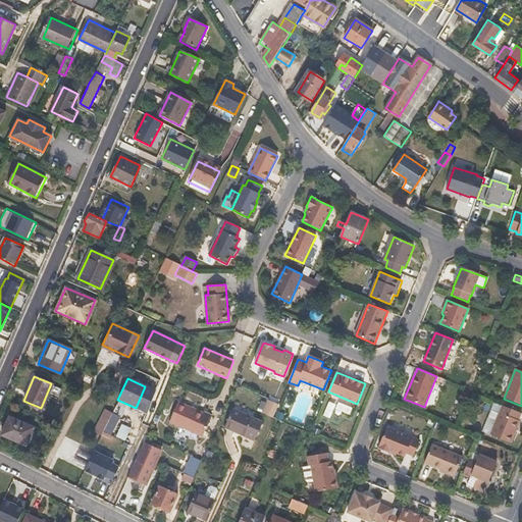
[(146,413),(156,390),(145,386),(136,408),(146,413)]
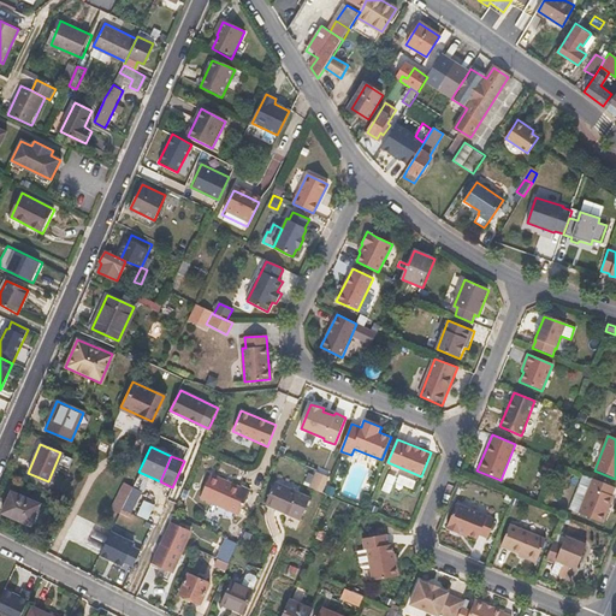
[(324,491),(329,478),(318,474),(315,473),(311,485),(324,491)]
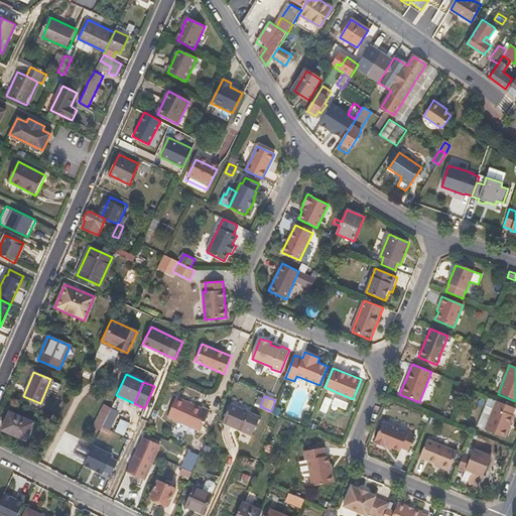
[(320,411),(328,413),(333,398),(326,396),(320,411)]
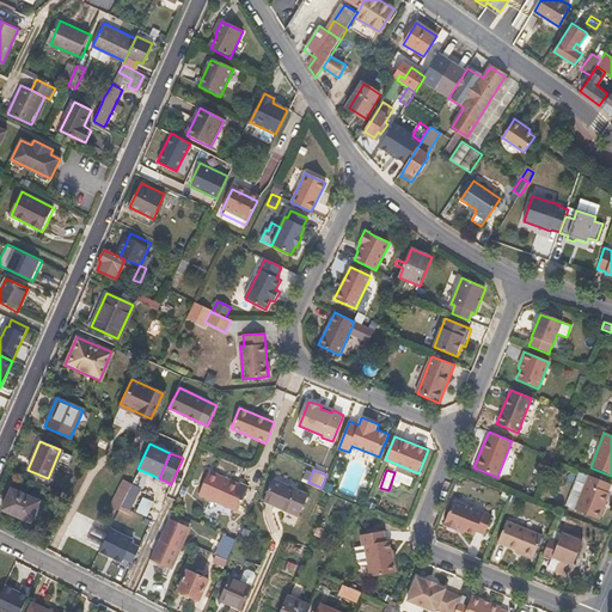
[(238,512),(249,487),(240,483),(238,483),(209,471),(200,494),(238,512)]
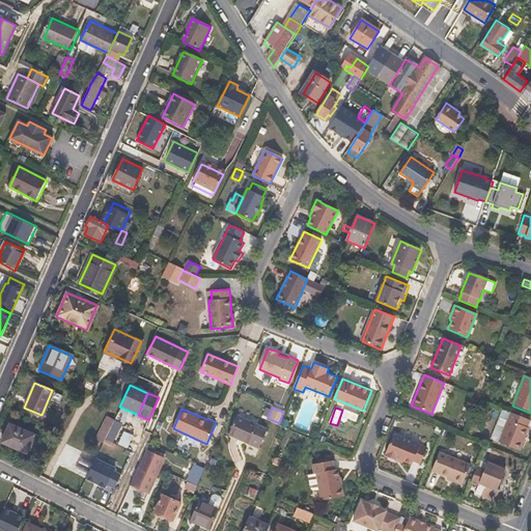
[(344,409),(342,417),(357,421),(360,414),(344,409)]
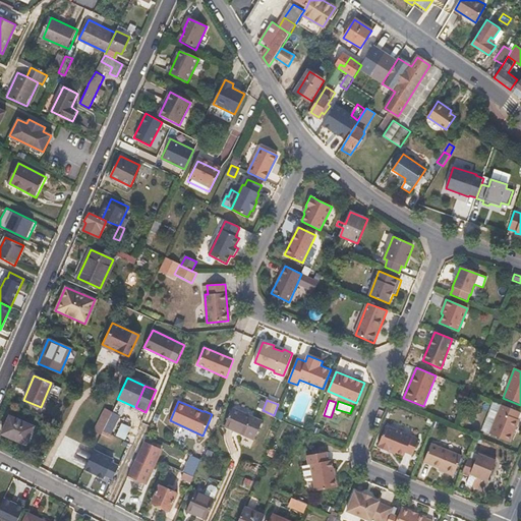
[(224,426),(250,438),(261,443),(269,424),(250,416),(252,411),(235,403),(233,408),(232,408),(224,426)]
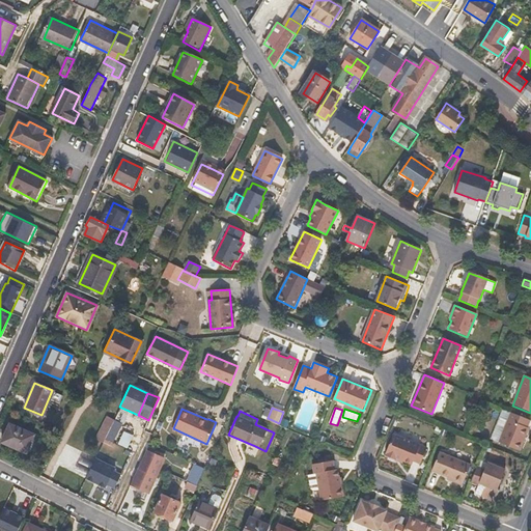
[(520,451),(529,429),(528,428),(530,420),(511,412),(499,443),(520,451)]
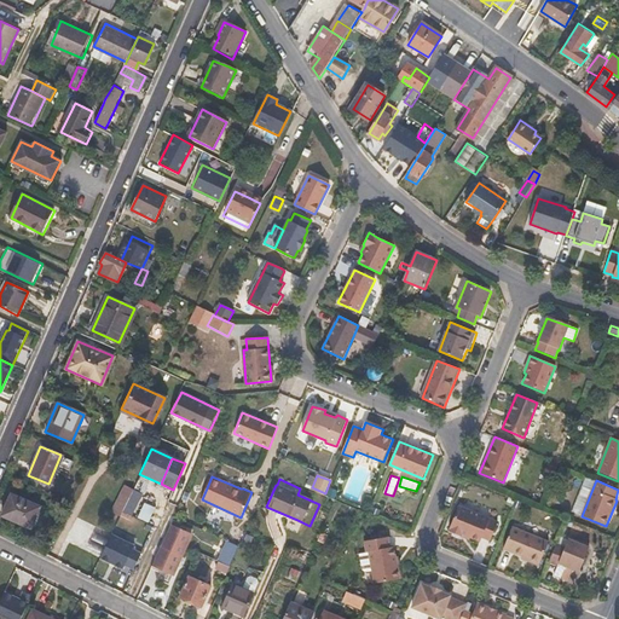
[(137,499),(140,491),(133,487),(129,496),(137,499)]
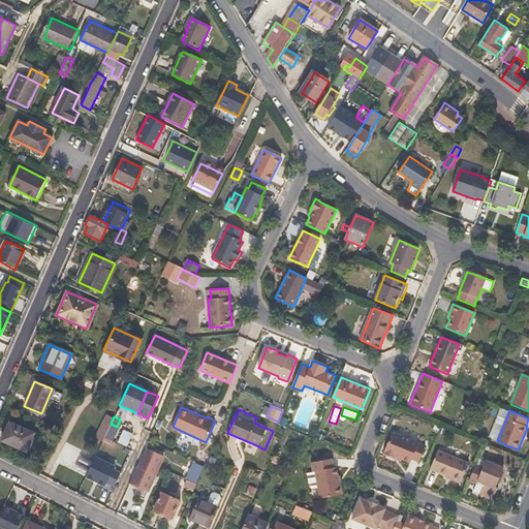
[(27,450),(34,433),(9,422),(1,440),(27,450)]
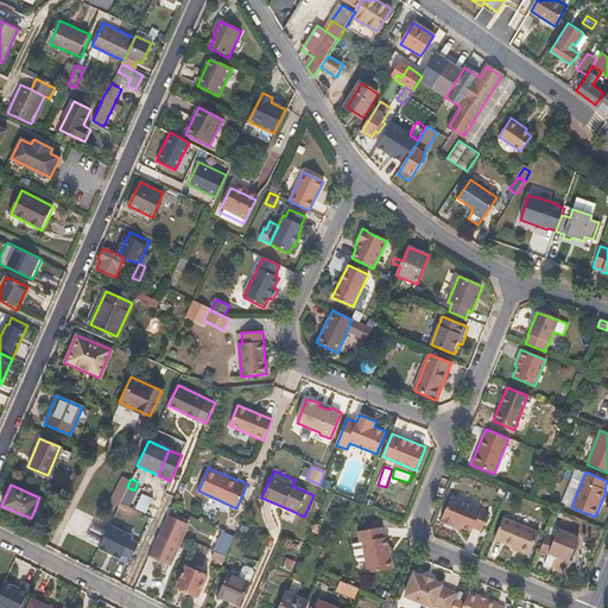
[(126,508),(134,491),(127,487),(122,495),(118,505),(126,508)]
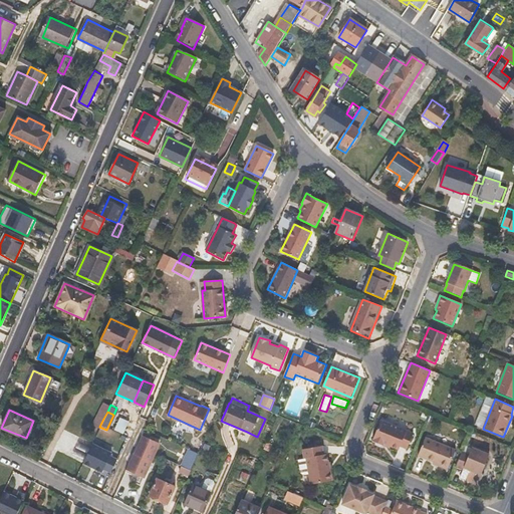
[(99,427),(103,419),(96,415),(91,425),(99,428),(99,427)]
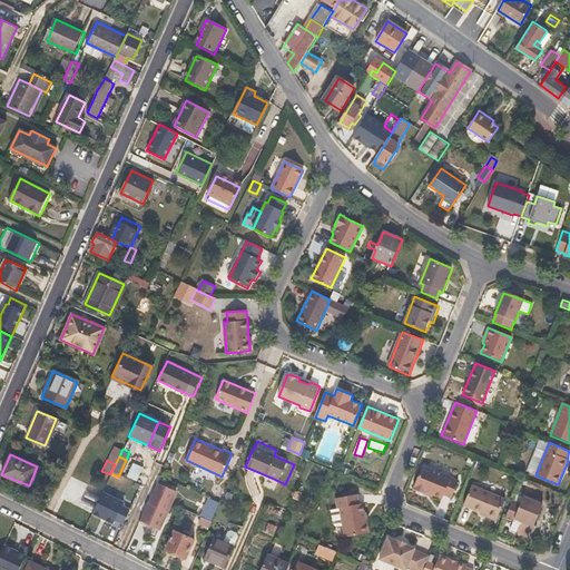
[(141,465),(138,464),(134,462),(127,475),(133,479),(135,479),(141,465)]
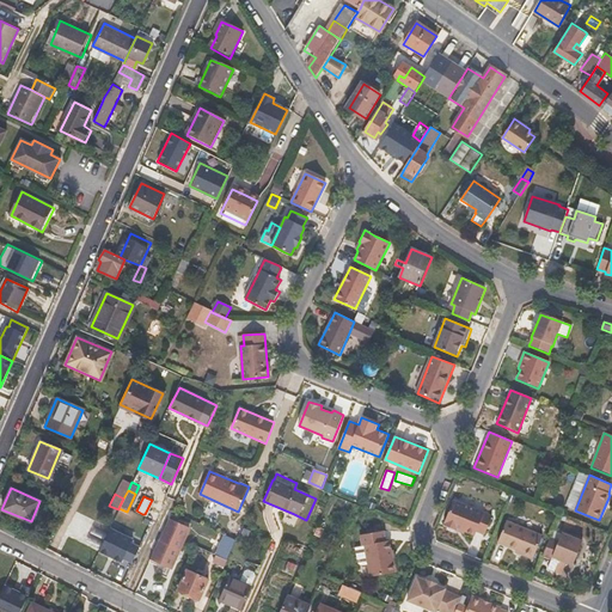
[(444,525),(456,530),(464,533),(465,531),(476,534),(477,531),(485,534),(493,516),(453,500),(444,522),(445,522),(444,525)]
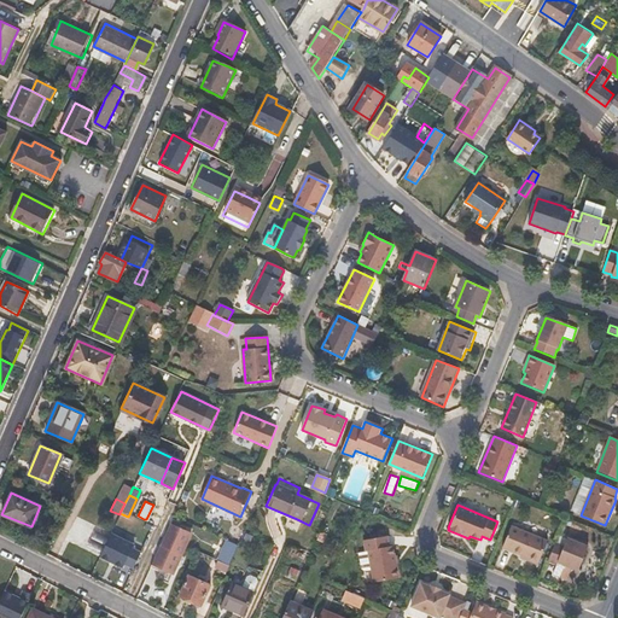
[(571,526),(573,520),(566,517),(564,524),(571,526)]
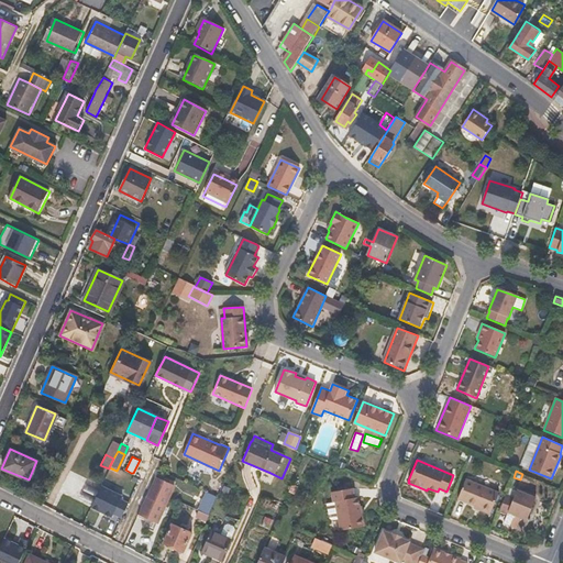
[(493,507),(499,493),(466,478),(459,498),(475,506),(474,508),(490,514),(493,507)]
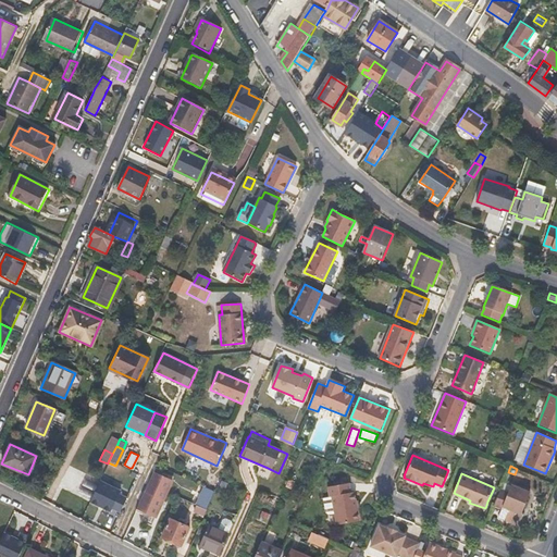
[(155,517),(171,481),(156,474),(147,493),(145,492),(137,508),(155,517)]
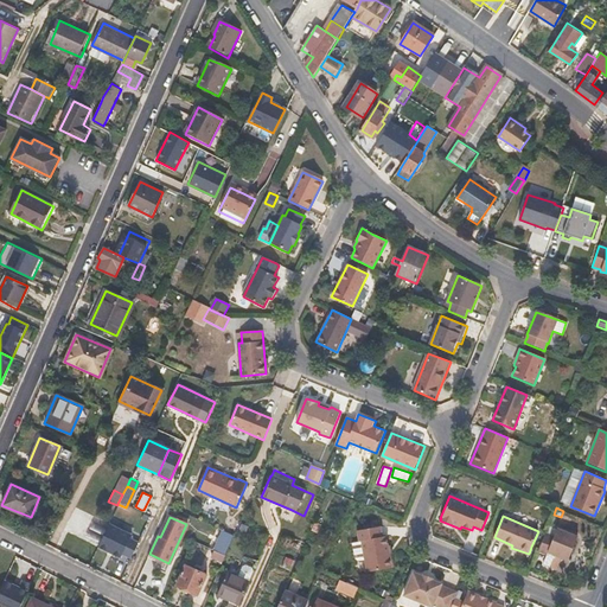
[(131,535),(108,524),(97,547),(120,557),(122,553),(132,558),(140,543),(128,538),(131,535)]
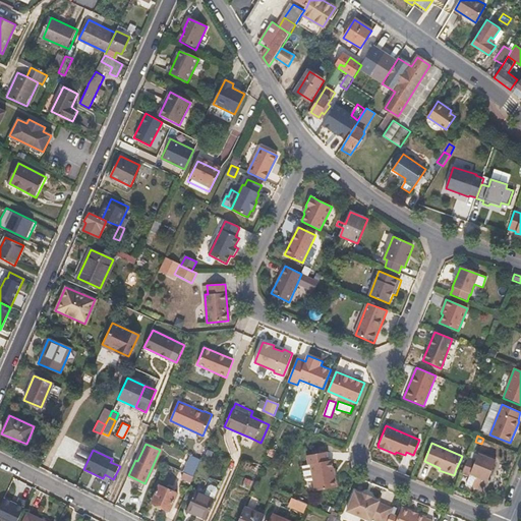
[(337,487),(332,461),(329,461),(327,452),(306,456),(308,465),(310,465),(315,491),(337,487)]
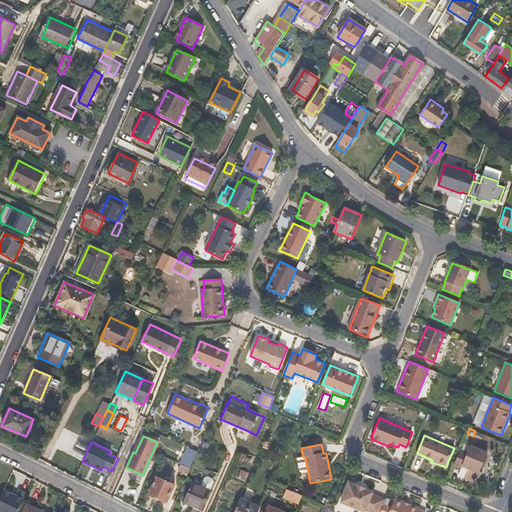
[(479,473),(488,452),(471,445),(466,455),(459,452),(454,465),(461,468),(458,476),(465,479),(466,478),(470,479),(473,470),(479,473)]
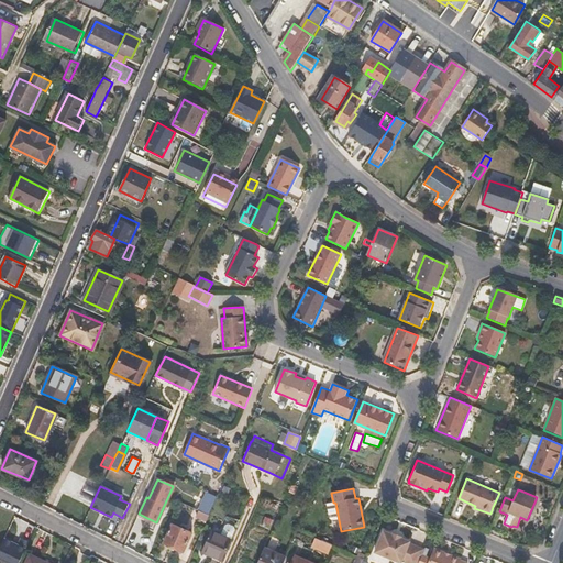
[(198,510),(209,515),(217,497),(205,492),(197,509),(198,510)]
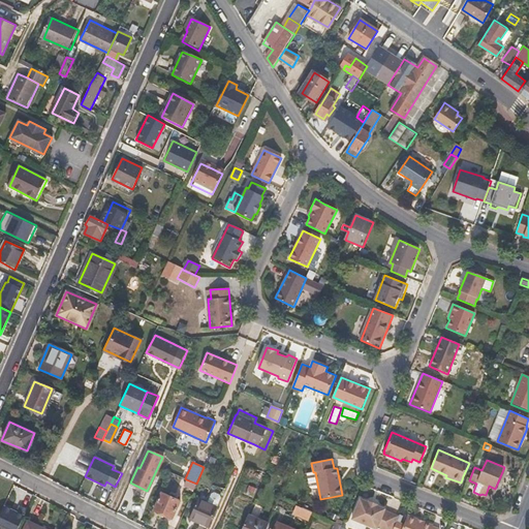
[(186,479),(183,487),(193,491),(196,484),(186,479)]
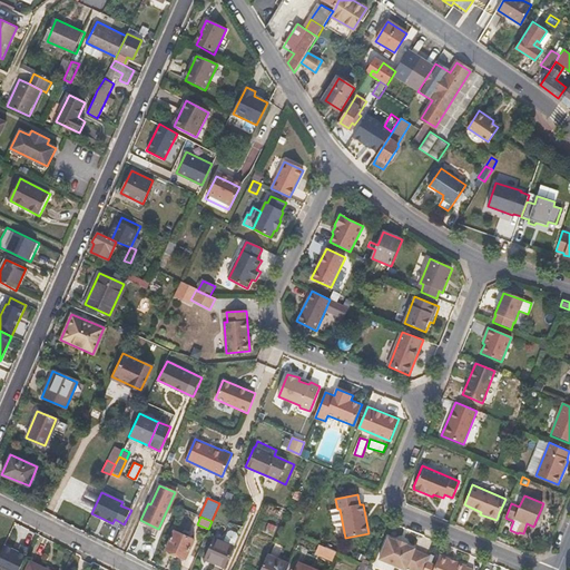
[(186,558),(194,540),(175,530),(166,548),(186,558)]
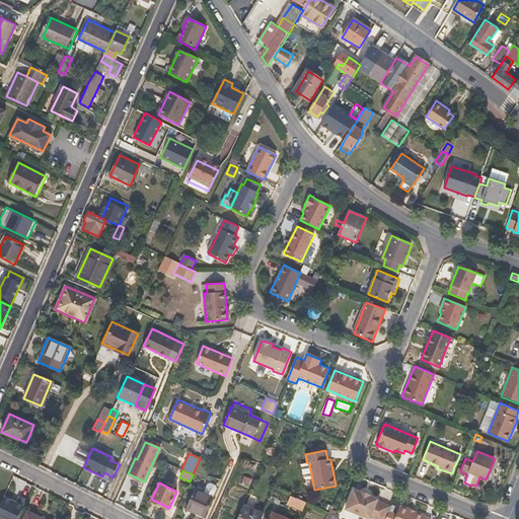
[(213,498),(217,488),(216,485),(210,483),(207,484),(204,493),(213,498)]
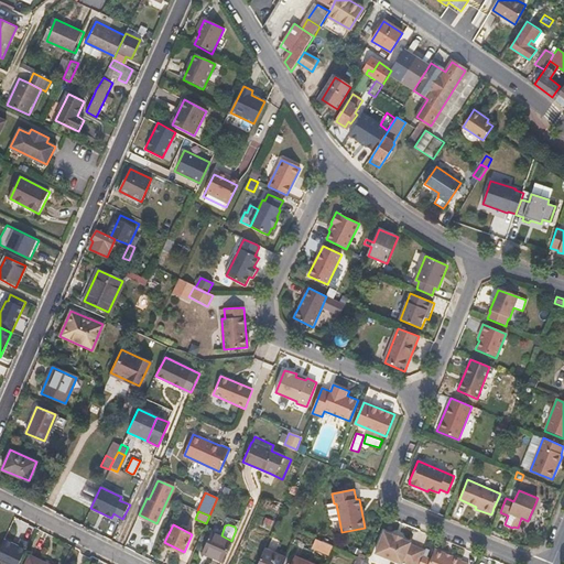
[(420,563),(423,556),(425,550),(410,544),(411,542),(403,539),(402,537),(393,533),(392,534),(383,531),(375,553),(402,563),(403,562),(407,563),(420,563)]
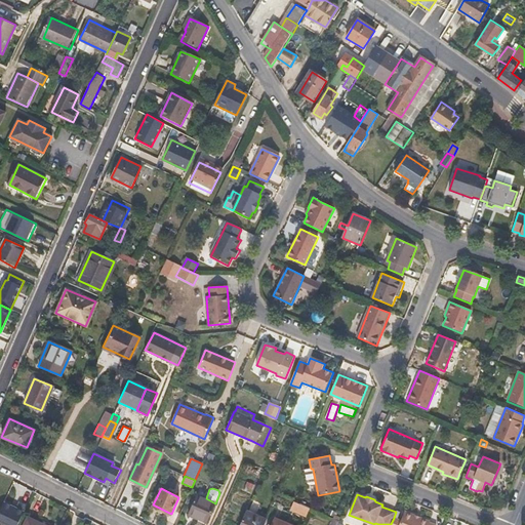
[(208,522),(216,503),(215,503),(206,498),(198,495),(190,514),(208,522)]
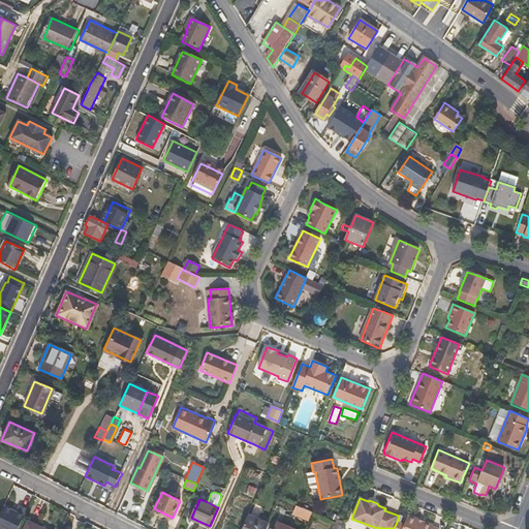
[(5,505),(0,516),(0,528),(19,528),(26,515),(5,505)]
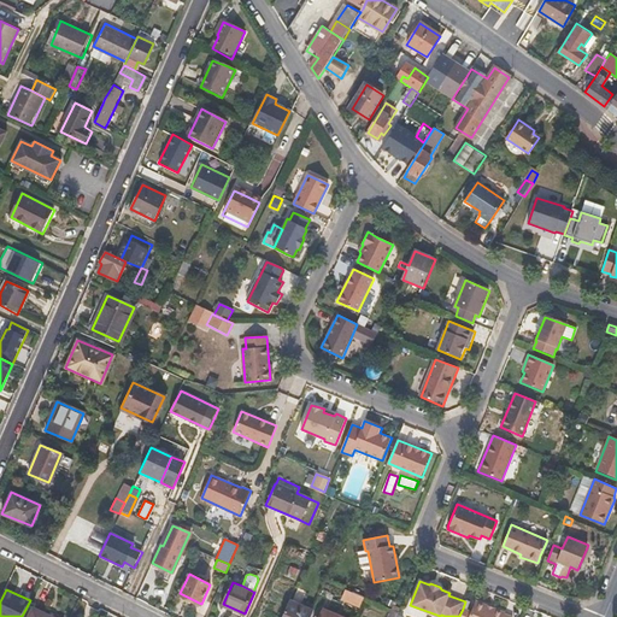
[(363,598),(344,589),(340,600),(359,607),(363,598)]
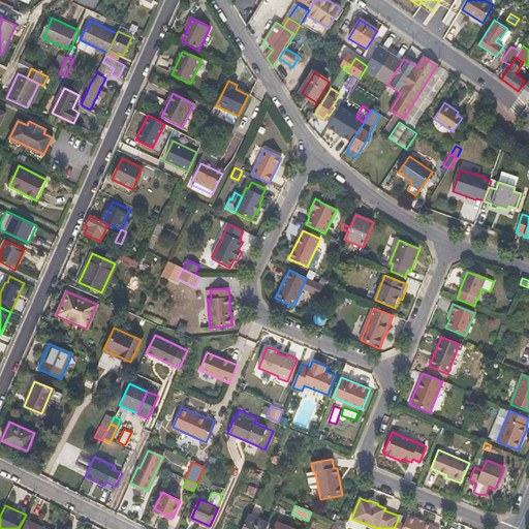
[(267,528),(270,522),(249,514),(242,528),(267,528)]
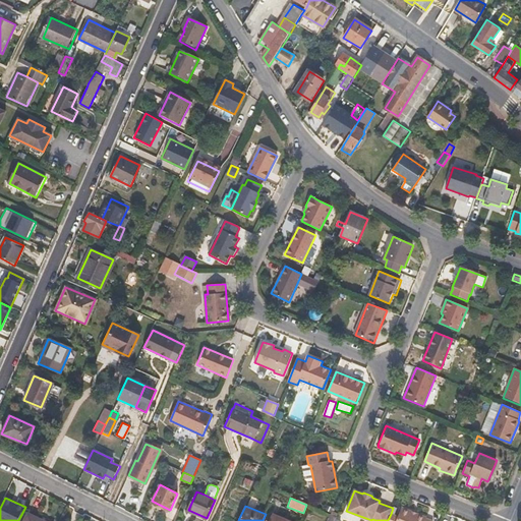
[(431,520),(426,519),(427,517),(417,513),(416,515),(411,513),(411,511),(401,507),(398,517),(391,514),(388,520),(431,520)]
